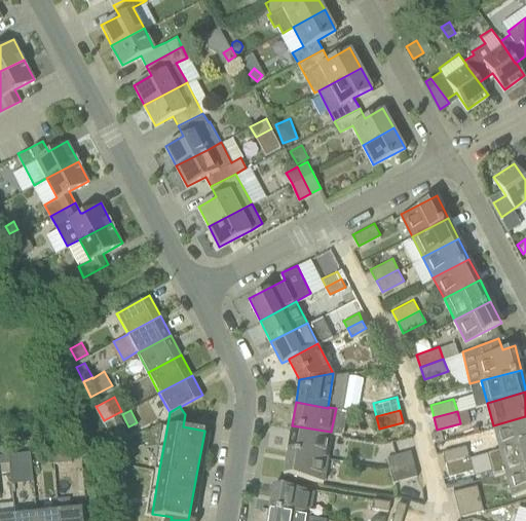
[(525,416),(493,425),(499,448),(525,440),(525,416)]
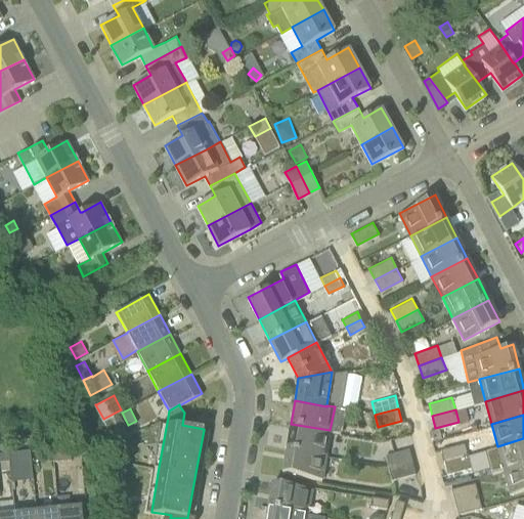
[(330,430),(291,424),(287,446),(325,453),(330,430)]
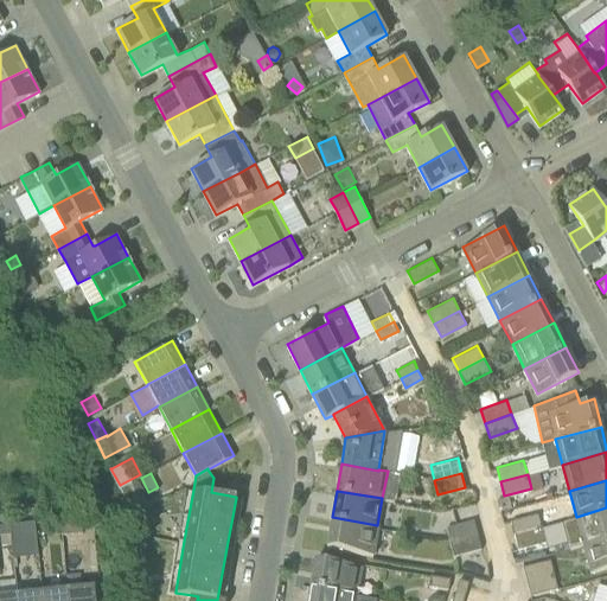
[(606,507),(576,517),(583,543),(606,536),(606,507)]
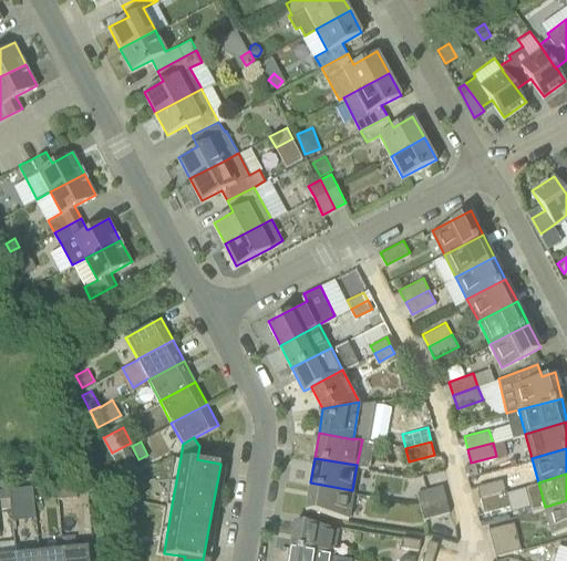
[(481,498),(506,491),(502,478),(477,485),(481,498)]
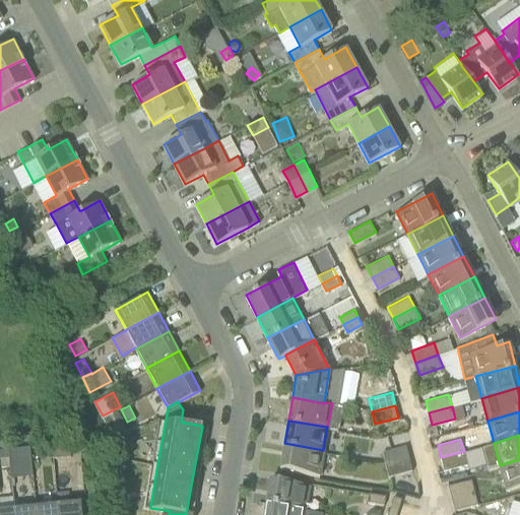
[(70,455),(69,443),(69,442),(52,444),(53,456),(70,455)]
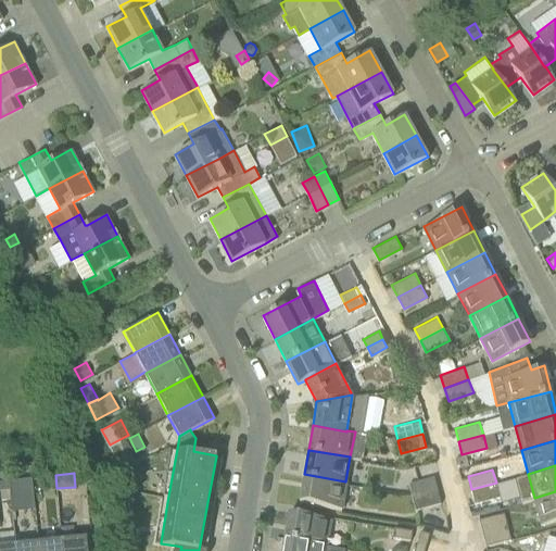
[(128,474),(119,475),(121,490),(129,489),(128,474)]
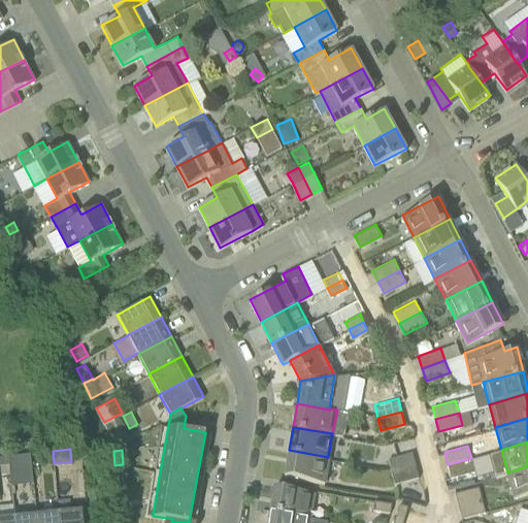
[(328,457),(289,450),(285,475),(324,482),(328,457)]
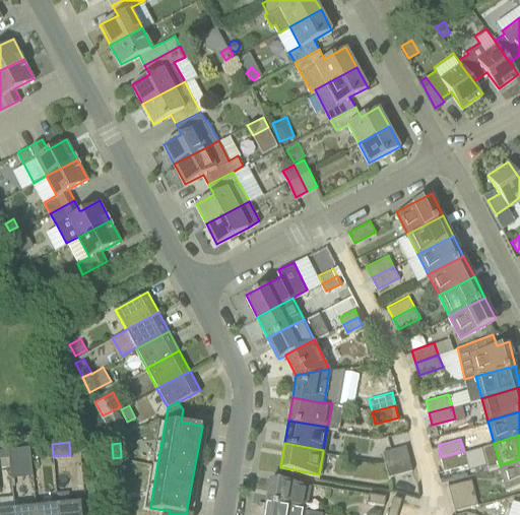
[(382,450),(385,463),(409,456),(405,444),(382,450)]
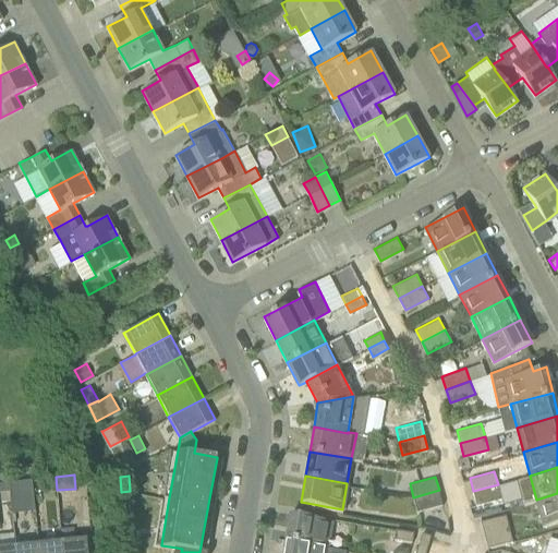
[(518,479),(499,482),(502,500),(521,496),(518,479)]
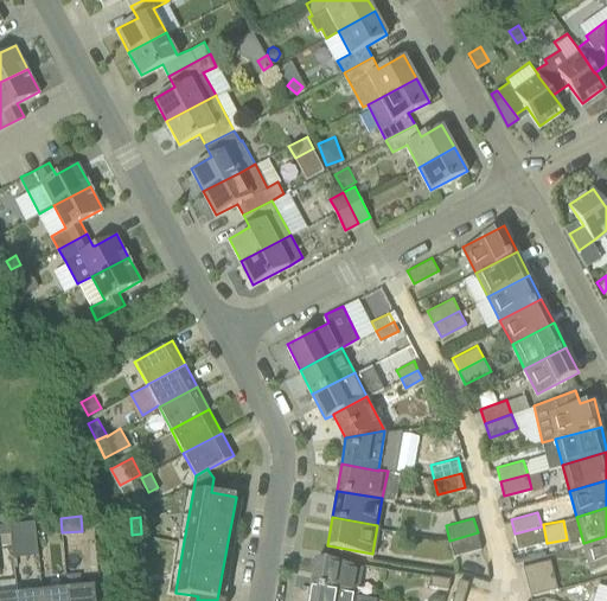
[(10,523),(0,523),(0,532),(11,532),(10,523)]
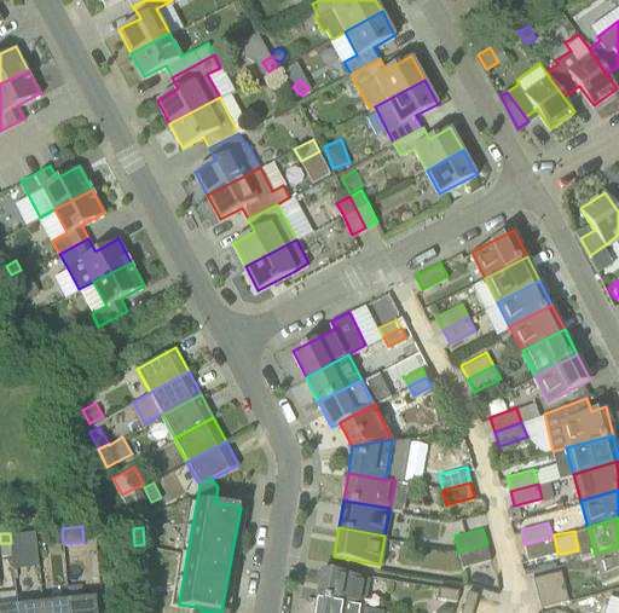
[(556,551),(553,537),(525,544),(528,559),(556,551)]
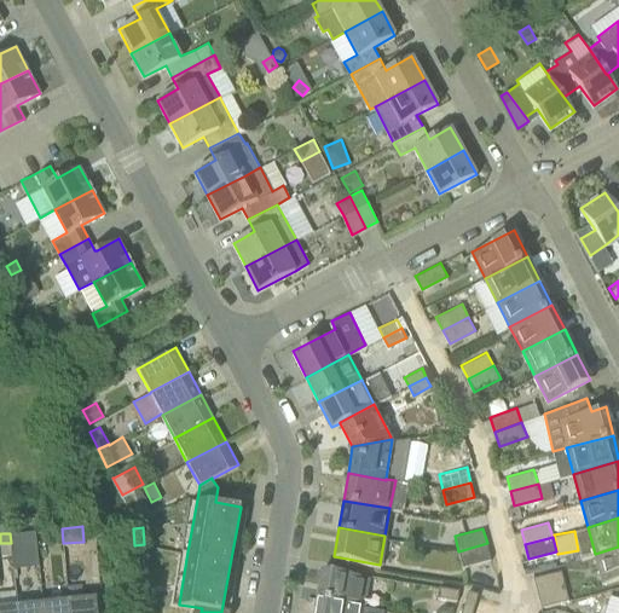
[(11,543),(0,543),(1,553),(11,553),(11,543)]
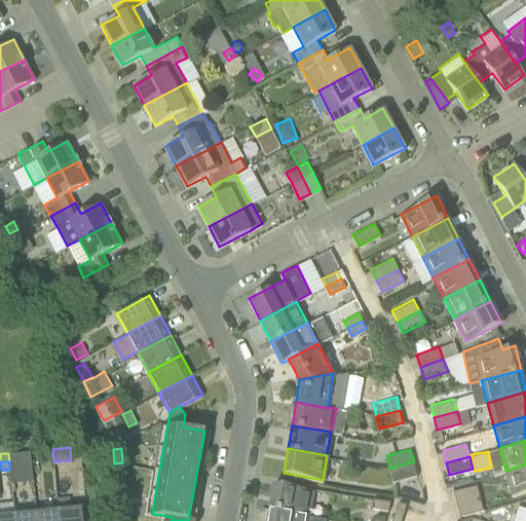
[(414,461),(389,469),(392,481),(417,475),(414,461)]
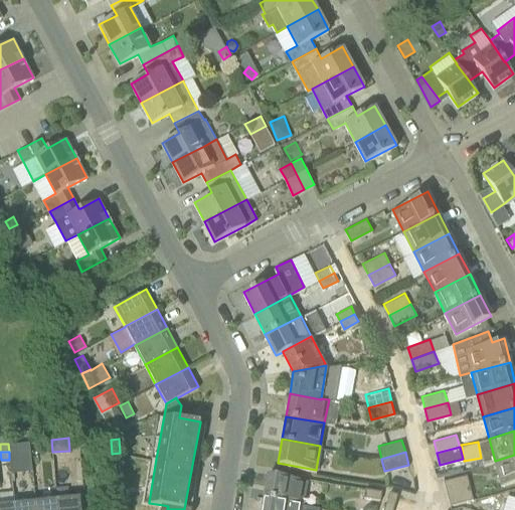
[(120,453),(112,454),(113,467),(121,467),(120,453)]
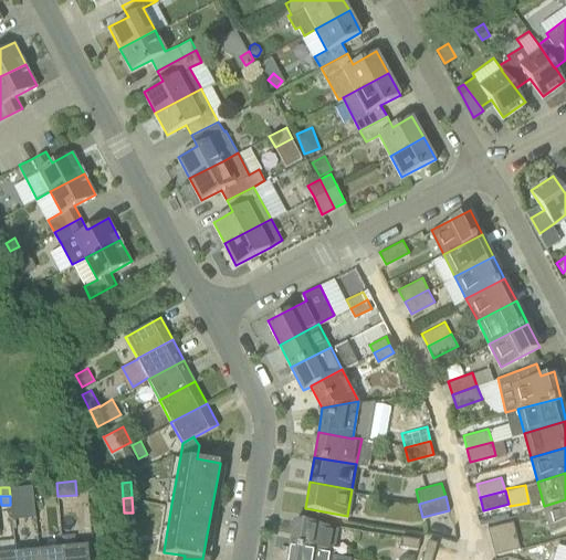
[(565,499),(544,506),(551,531),(565,527),(565,499)]
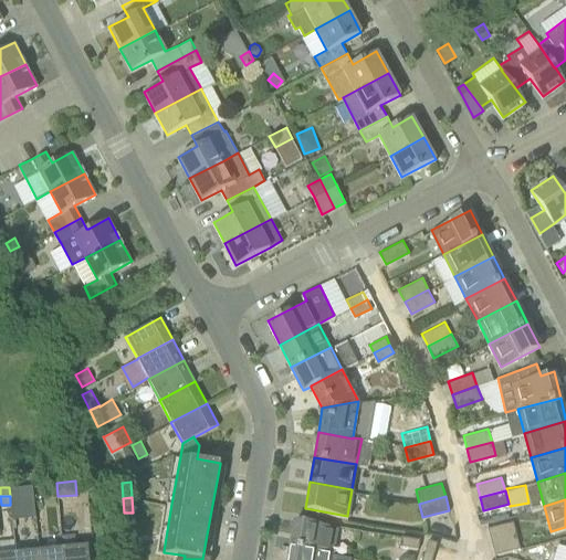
[(290,546),(332,552),(336,527),(294,519),(290,546)]
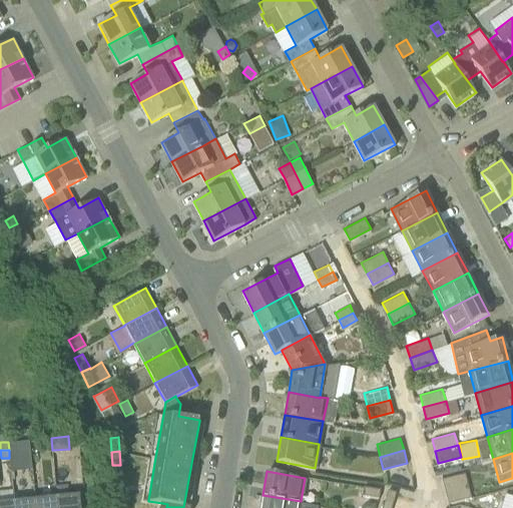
[(445,490),(468,484),(464,472),(442,478),(445,490)]
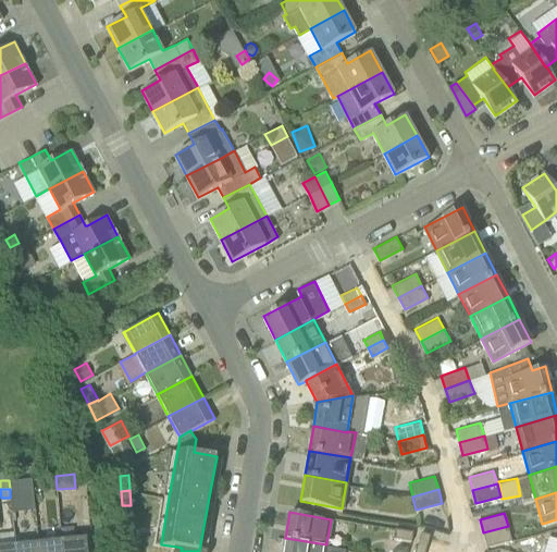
[(511,539),(508,526),(483,532),(486,546),(511,539)]
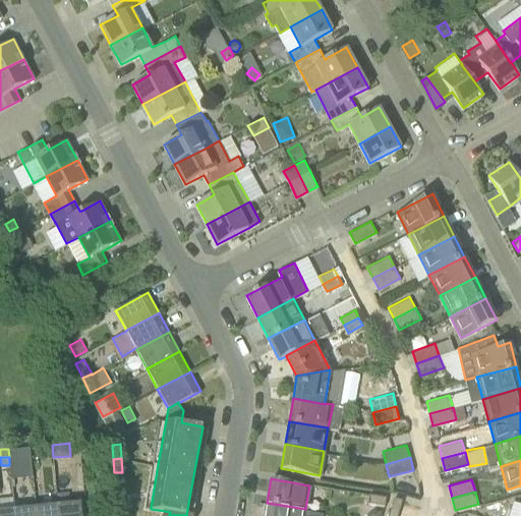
[(369,493),(367,501),(385,504),(386,496),(369,493)]
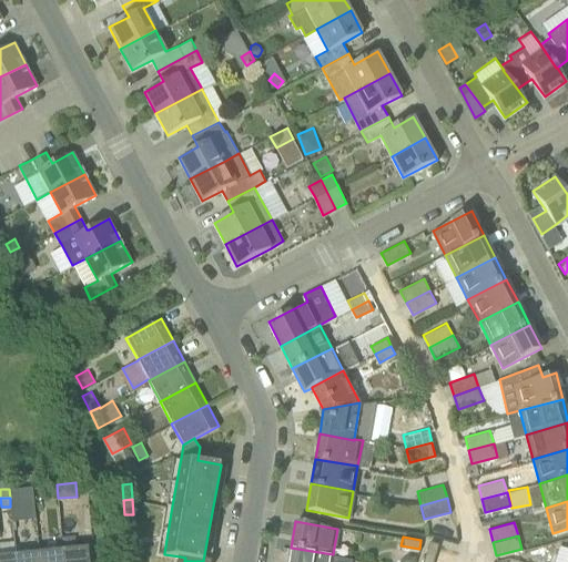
[(0,541),(0,561),(16,561),(16,553),(14,540),(0,541)]
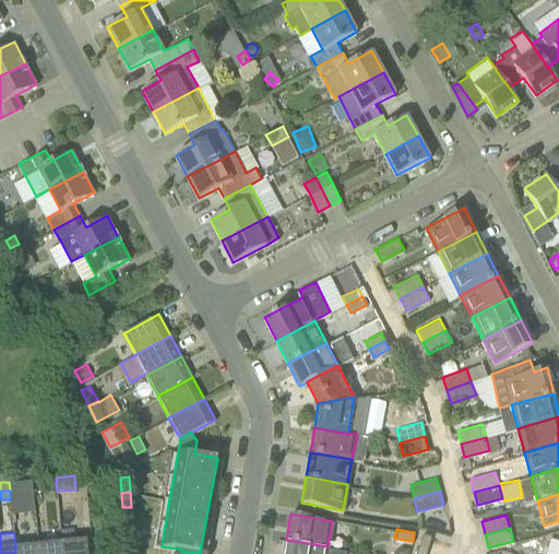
[(427,552),(432,535),(423,532),(417,550),(427,552)]
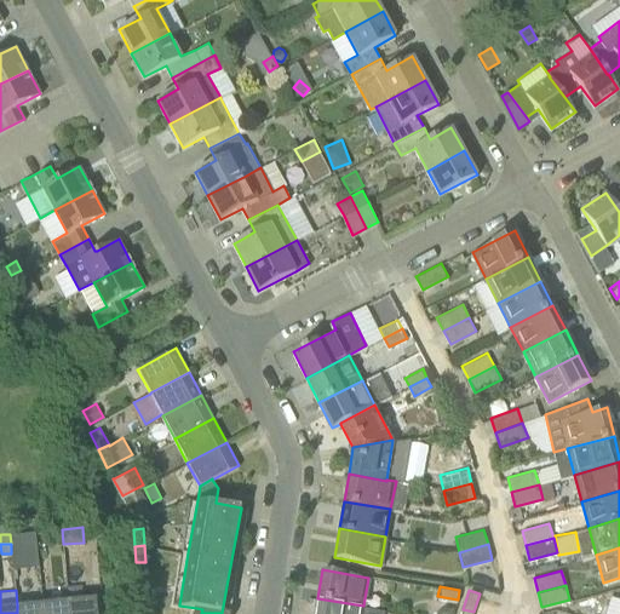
[(97,613),(96,596),(69,600),(70,613),(97,613)]
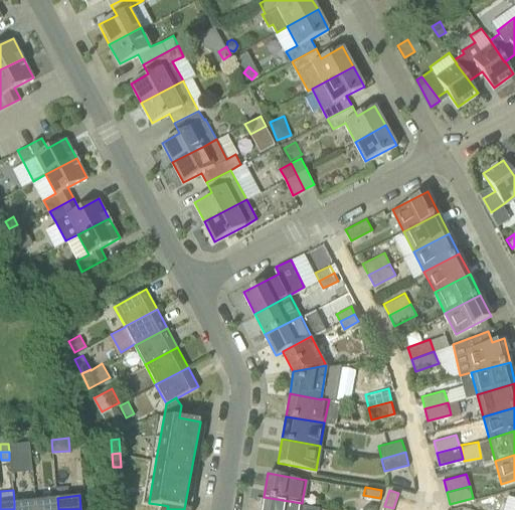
[(301,509),(302,503),(264,497),(261,509),(301,509)]
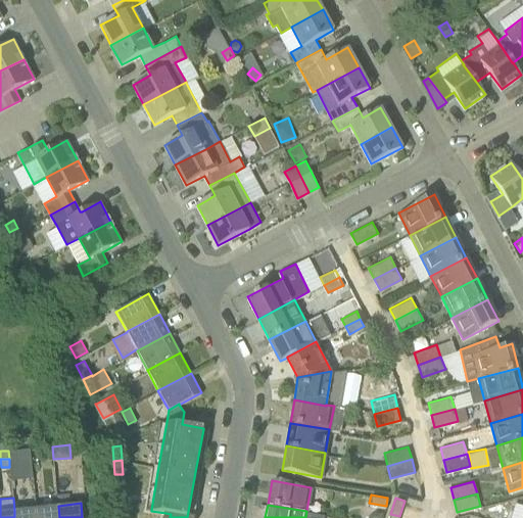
[(59,517),(58,506),(37,508),(37,517),(59,517)]
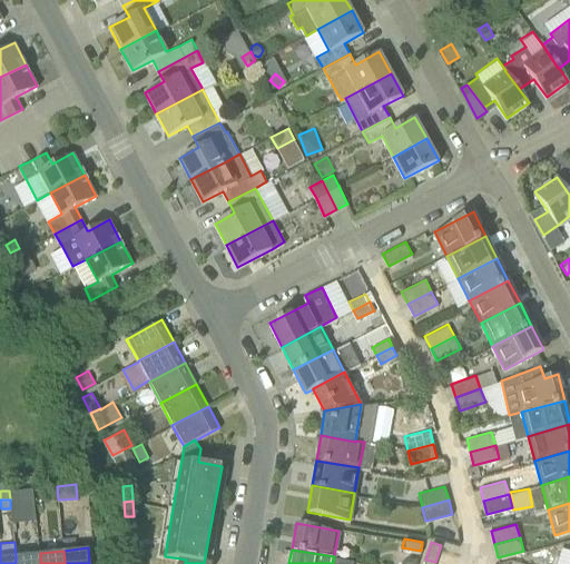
[(40,563),(40,553),(16,555),(16,563),(40,563)]
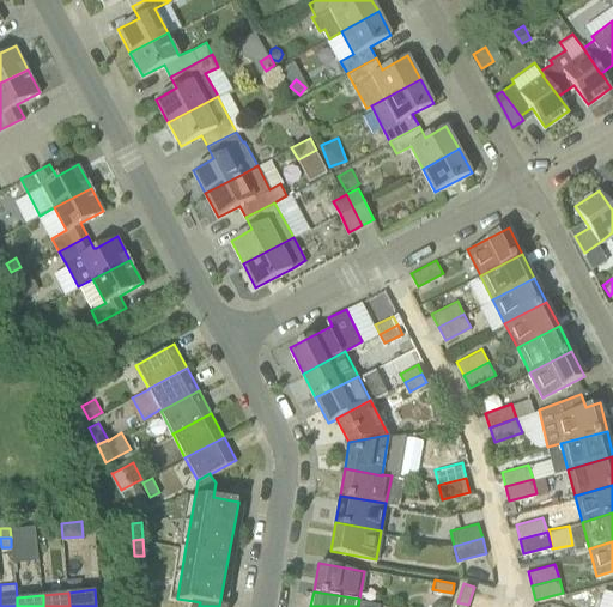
[(447,606),(449,599),(439,596),(432,602),(430,606),(447,606)]
